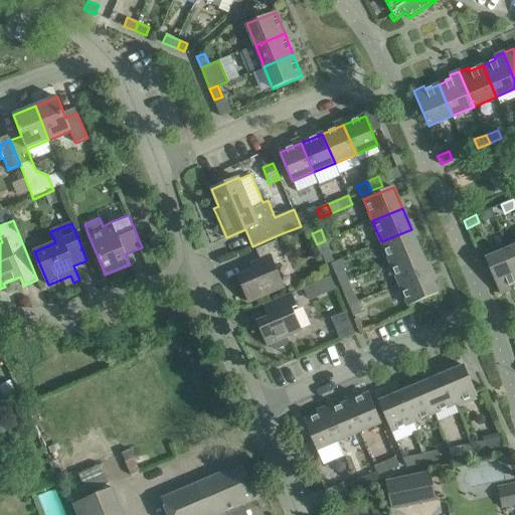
[(420,250),(411,229),(381,241),(390,263),(420,250)]
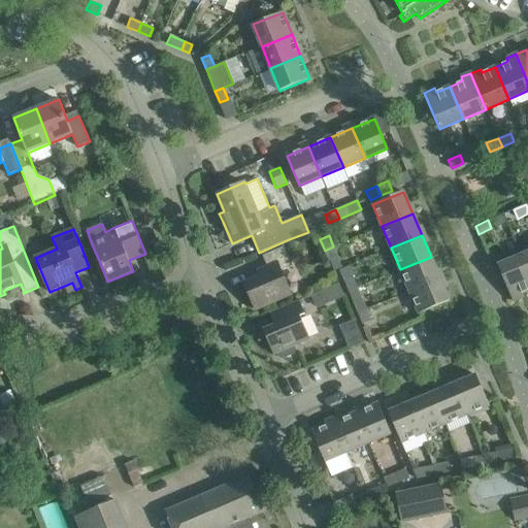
[(262,275),(243,283),(256,309),(272,302),(270,297),(289,289),(281,270),(292,266),(284,246),(264,255),(269,266),(259,270),(262,275)]
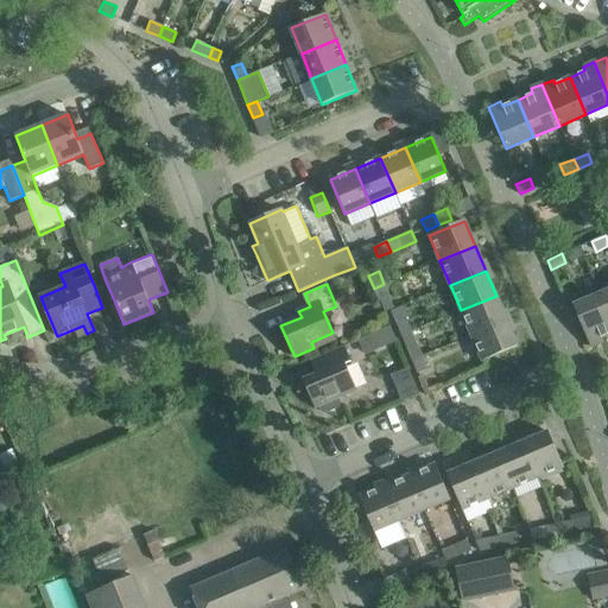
[(384,284),(374,289),(380,301),(390,297),(384,284)]
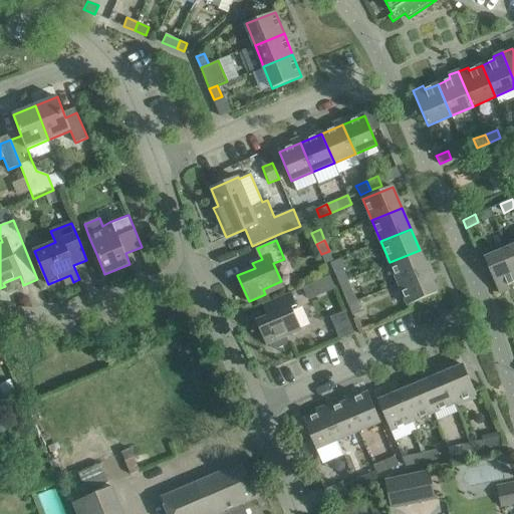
[(508,285),(513,282),(513,264),(507,248),(484,258),(499,293),(509,289),(508,285)]
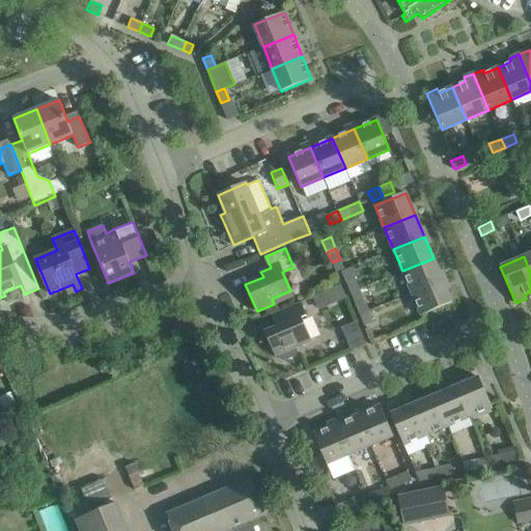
[(402,271),(412,292),(443,280),(434,258),(402,271)]
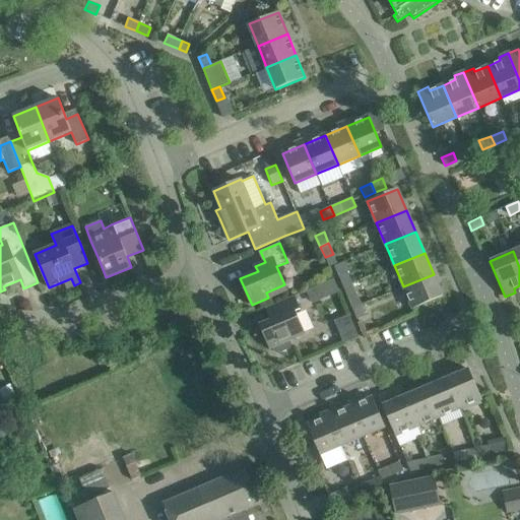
[(343,286),(351,283),(347,272),(339,275),(343,286)]
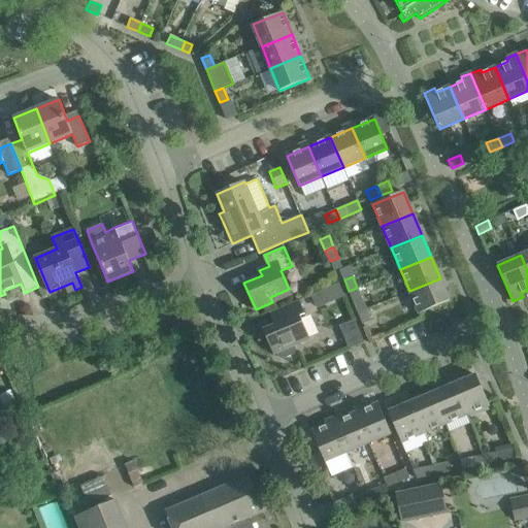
[(450,301),(440,278),(409,291),(419,314),(450,301)]
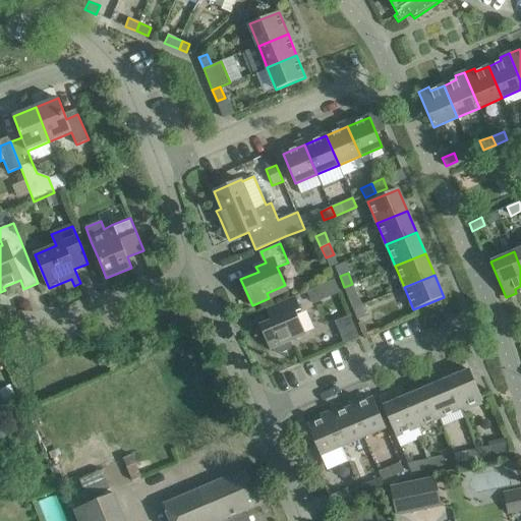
[(334,279),(308,290),(313,302),(339,291),(339,290),(334,279)]
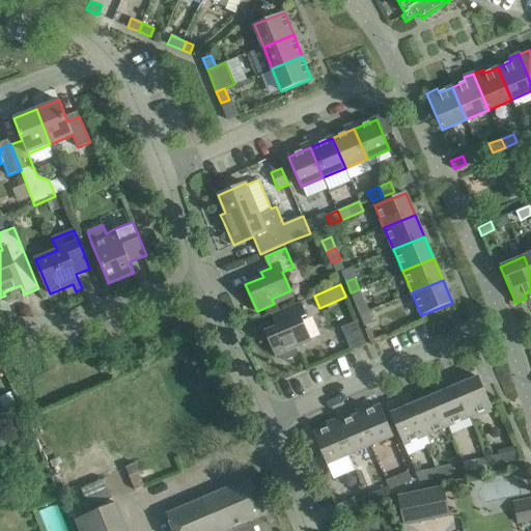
[(351,292),(356,304),(364,301),(359,289),(351,292)]
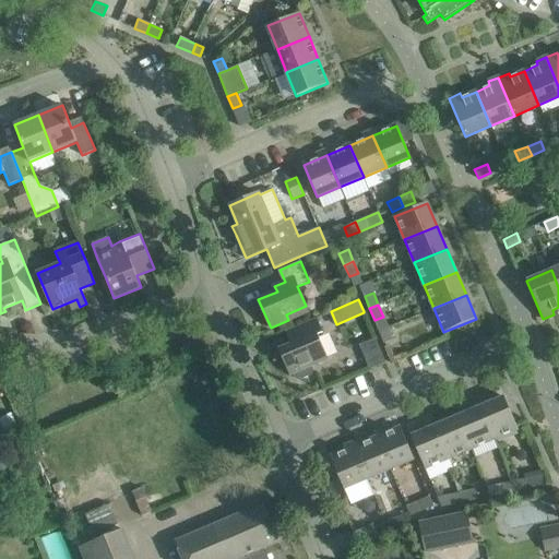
[(311,366),(328,359),(317,335),(321,333),(316,320),(287,332),(292,344),(280,349),(290,375),(293,373),(295,378),(299,380),(311,375),(312,370),(311,366)]
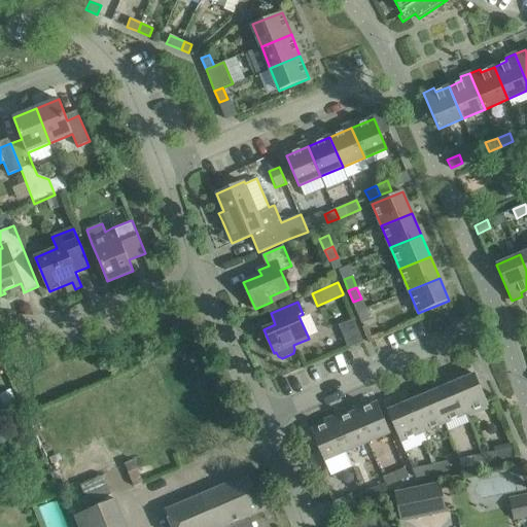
[(357,312),(362,323),(371,320),(365,309),(357,312)]
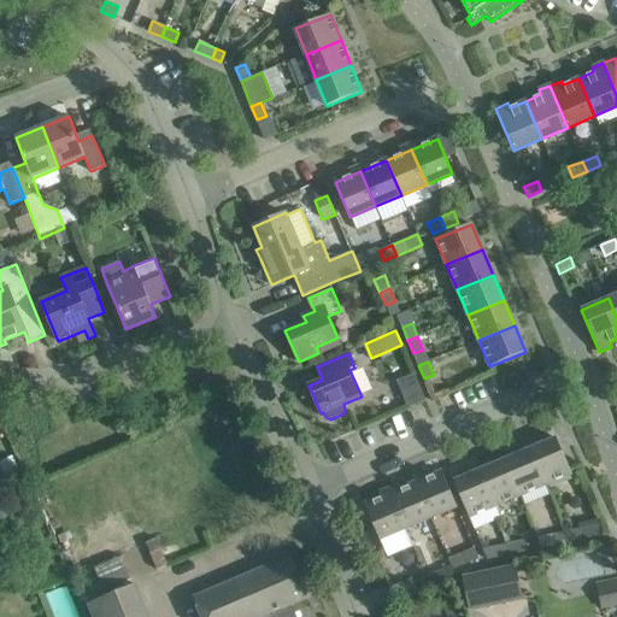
[(427,399),(425,381),(405,381),(406,399),(427,399)]
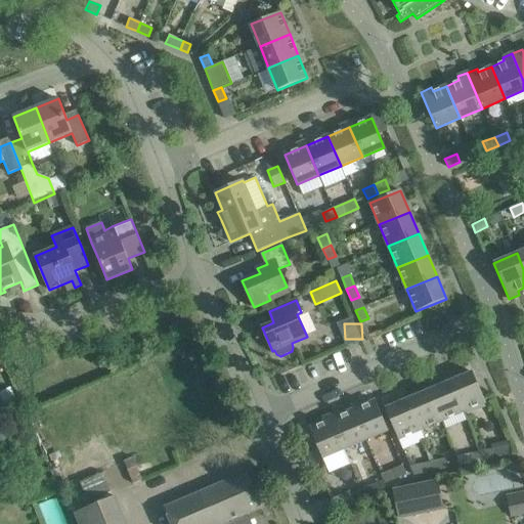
[(450,382),(464,411),(485,402),(473,373),(450,382)]
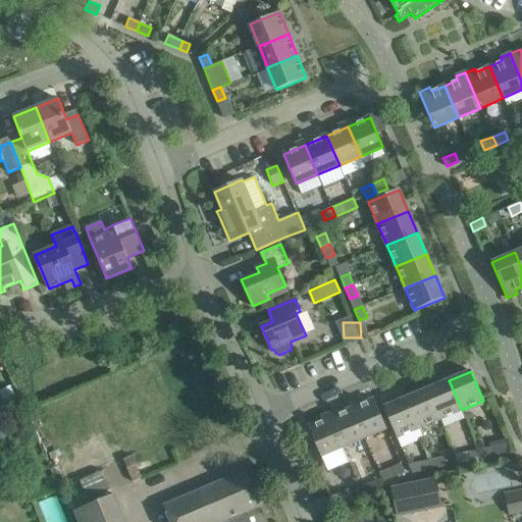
[(462,410),(449,380),(427,389),(440,419),(462,410)]
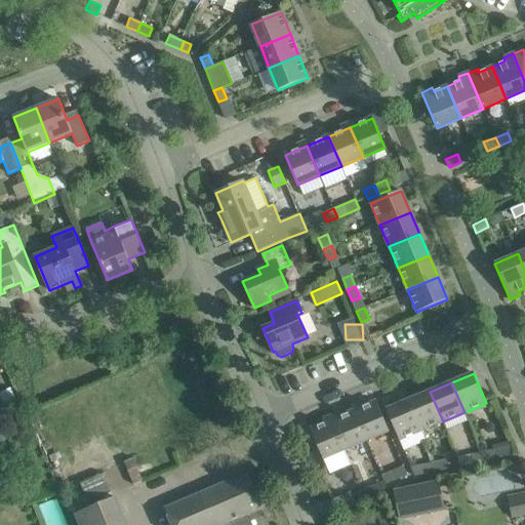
[(430,392),(408,401),(421,431),(443,421),(430,392)]
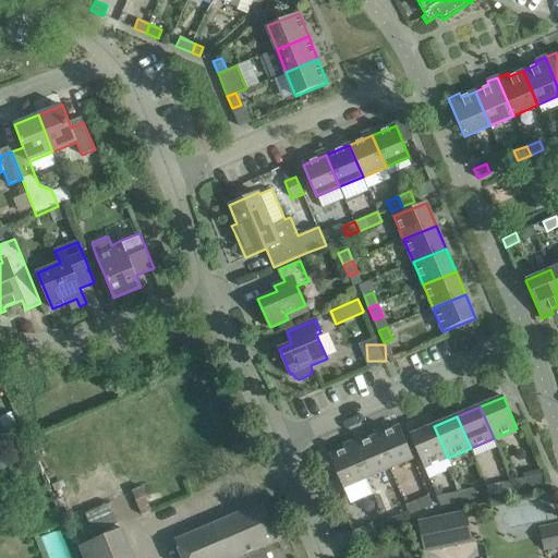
[(400,426),(376,436),(389,468),(413,458),(400,426)]
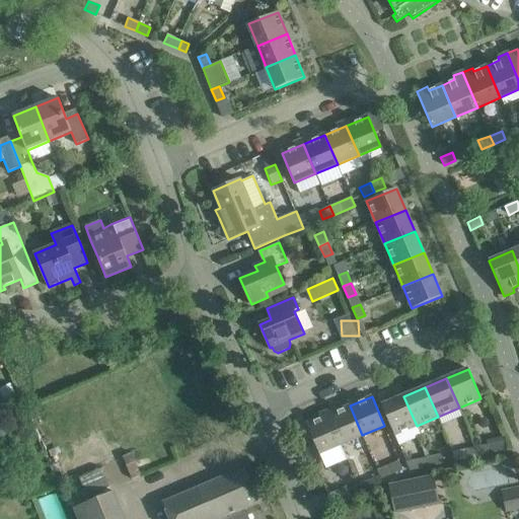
[(417,426),(403,396),(382,405),(394,435),(417,426)]
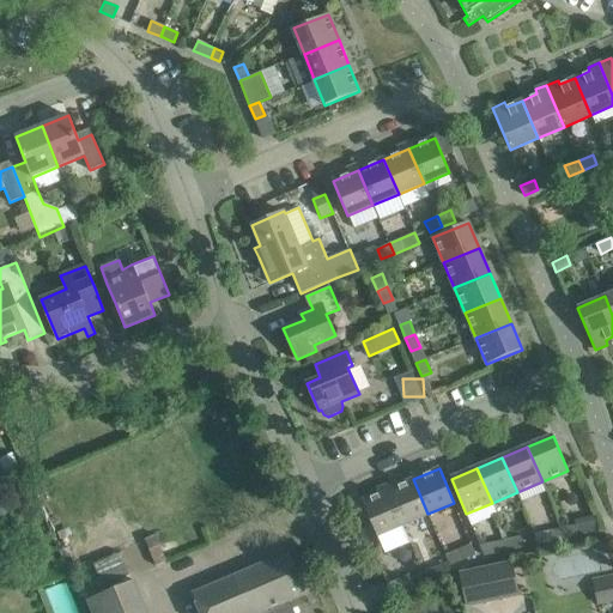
[(388,490),(402,525),(428,514),(413,479),(388,490)]
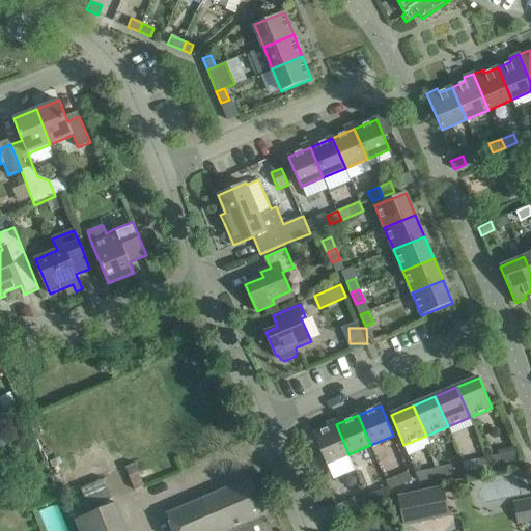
[(327,464),(331,473),(334,479),(356,470),(348,454),(336,424),(314,434),(327,465),(327,464)]
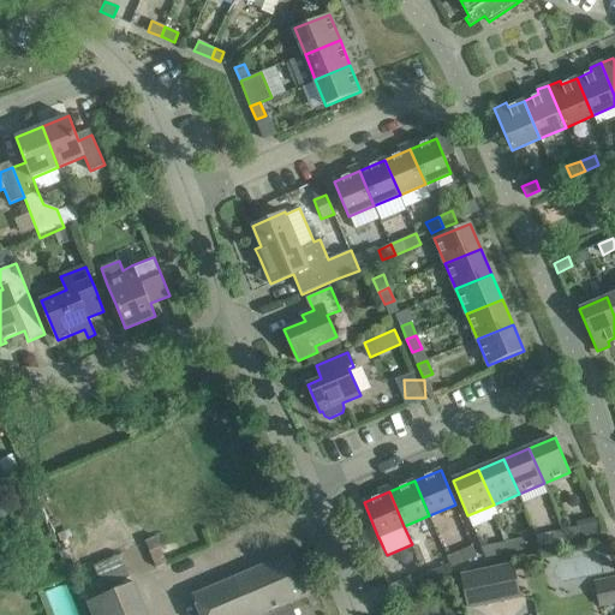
[(568,541),(580,538),(578,527),(563,530),(568,541)]
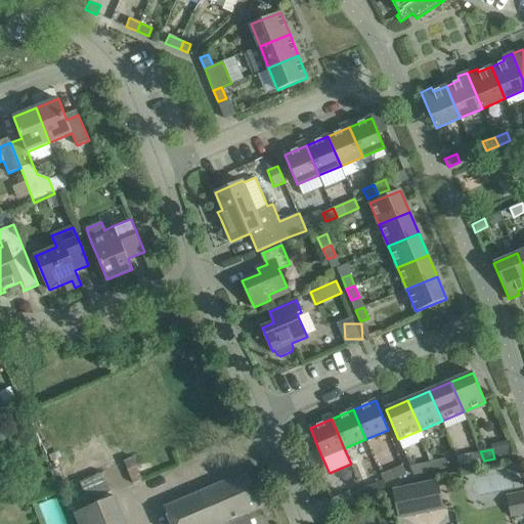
[(484,461),(480,451),(469,454),(471,463),(484,461)]
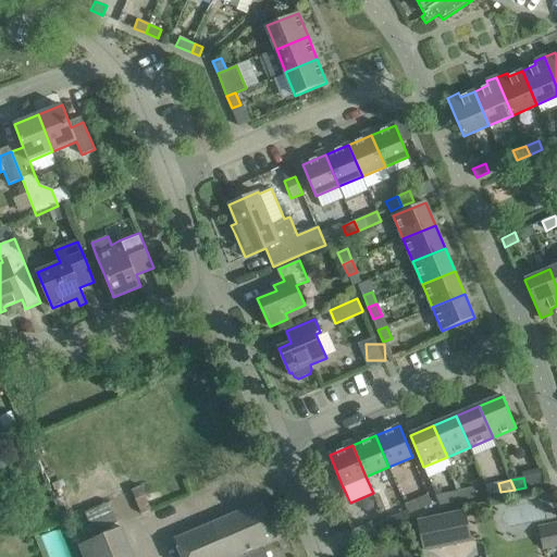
[(474,487),(461,491),(465,499),(475,497),(474,487)]
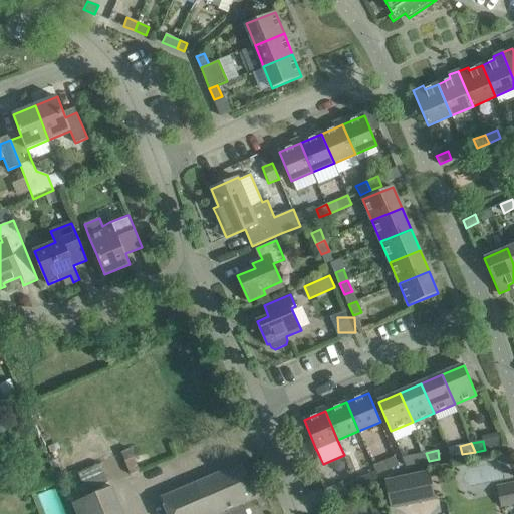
[(416,464),(429,461),(426,453),(415,455),(416,464)]
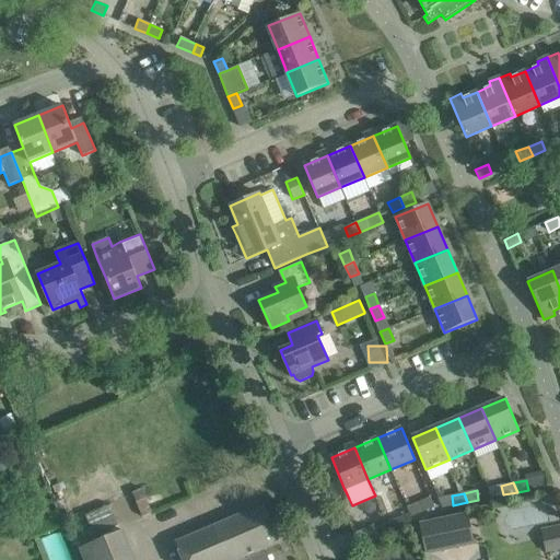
[(423,511),(419,502),(407,508),(411,516),(423,511)]
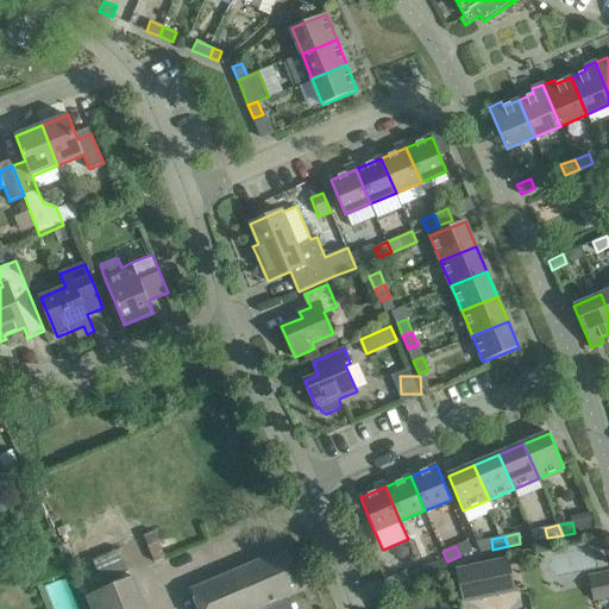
[(81,566),(90,589),(118,578),(115,575),(133,569),(125,548),(81,566)]
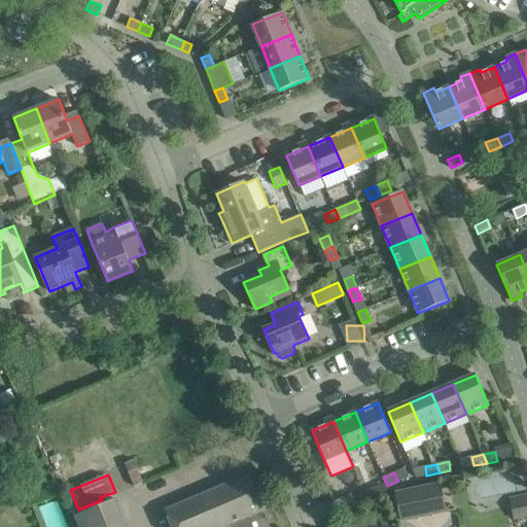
[(262,510),(248,475),(165,511),(172,526),(253,526),(248,516),(262,510)]
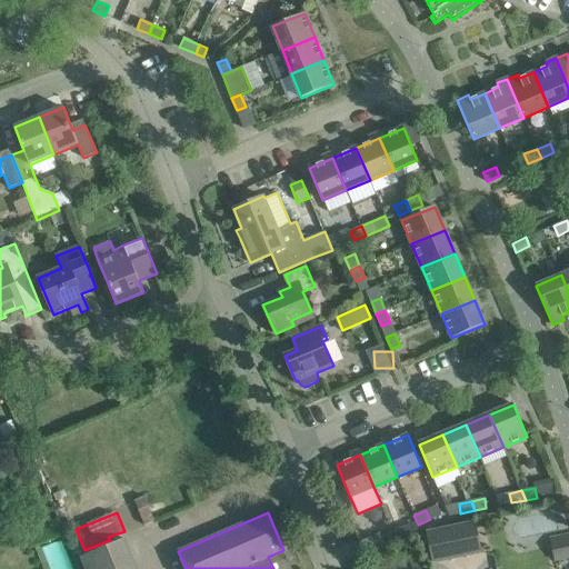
[(428,532),(433,562),(481,552),(476,522),(428,532)]
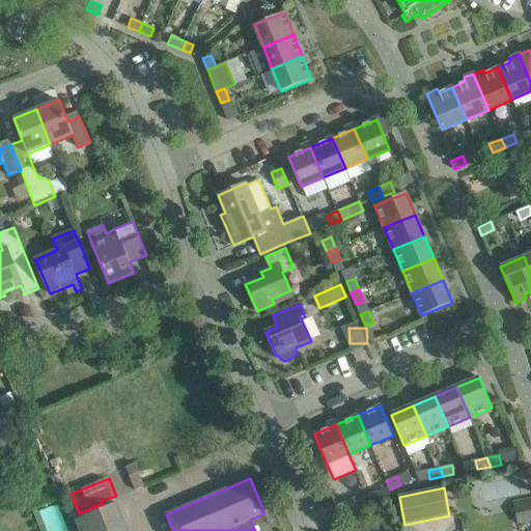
[(382,500),(378,492),(367,497),(370,505),(382,500)]
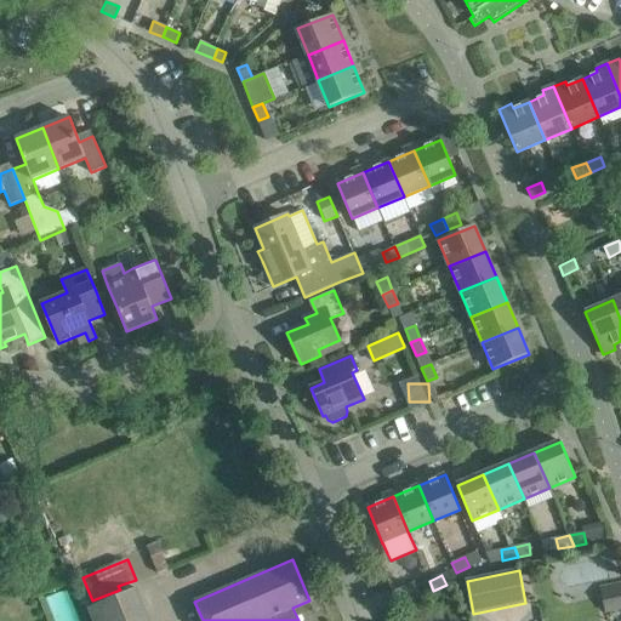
[(414,582),(392,591),(398,605),(433,591),(429,581),(416,586),(414,582)]
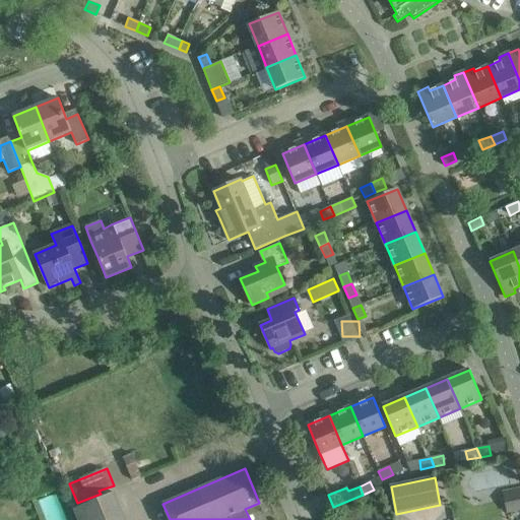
[(519,489),(503,493),(507,512),(519,509),(519,489)]
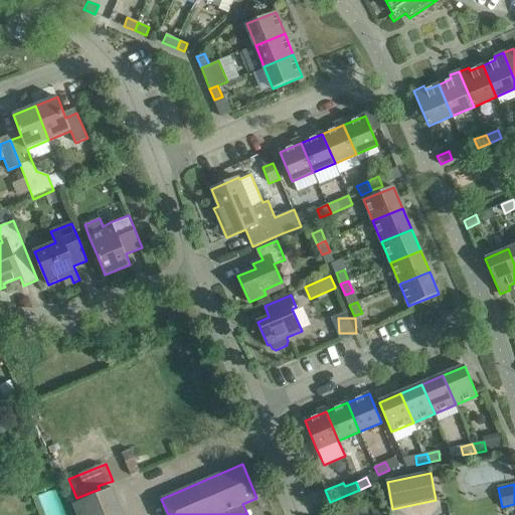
[(77,514),(124,514),(113,488),(73,504),(77,514)]
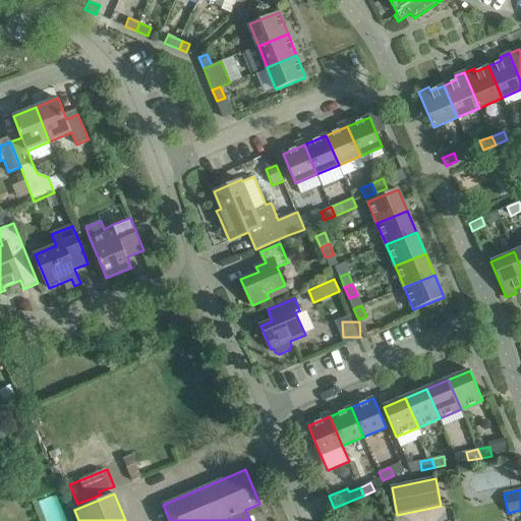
[(332,512),(328,520),(339,520),(342,516),(332,512)]
